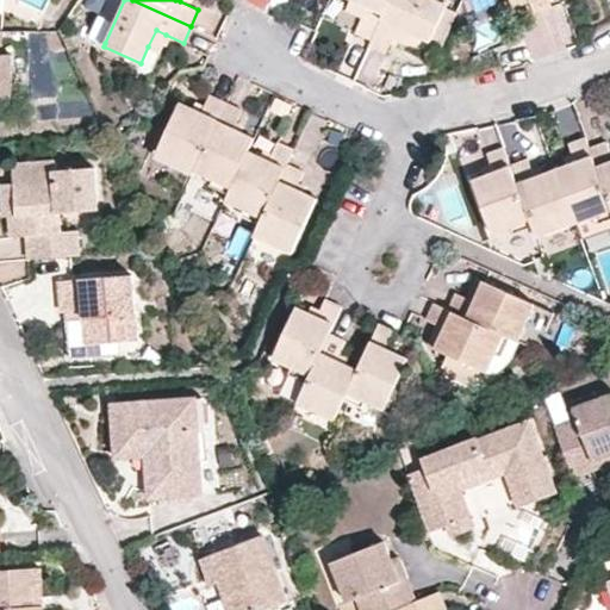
[(366,6),(354,0),(347,0),(343,8),(361,17),(366,6)]
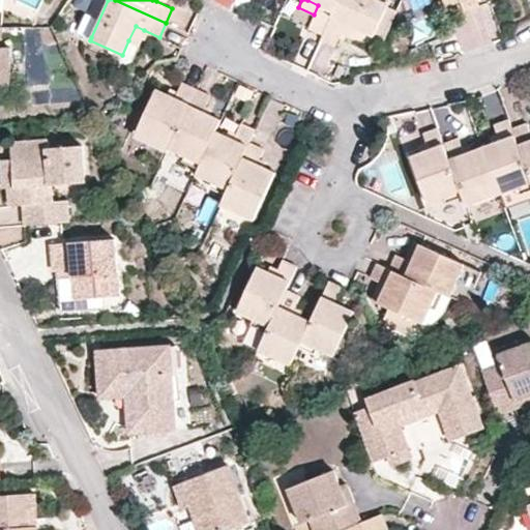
[(307,0),(318,5),(308,28),(322,34),(336,0),(307,0)]
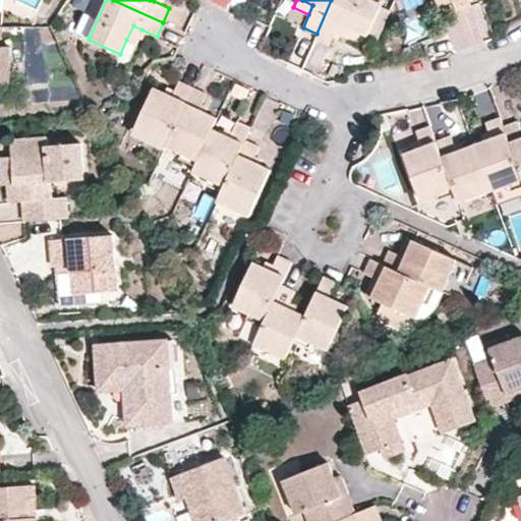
[(381,3),(372,0),(331,0),(316,34),(314,39),(329,45),(335,32),(339,22),(353,30),(367,36),(381,3)]
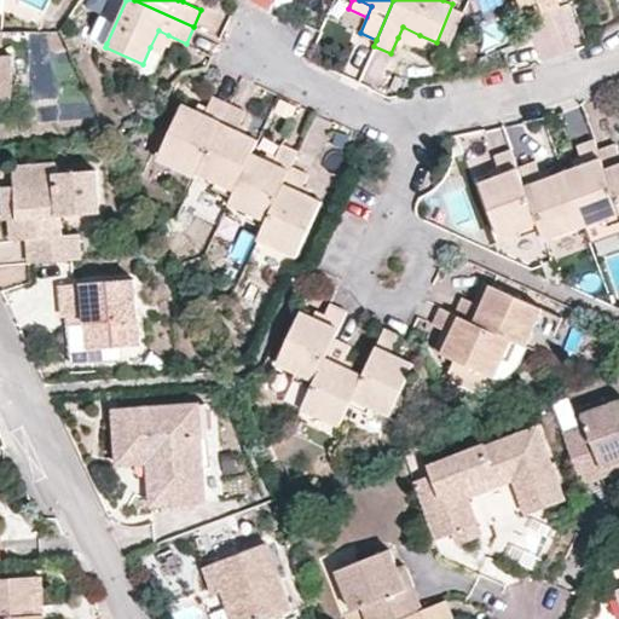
[(498,0),(476,0),(490,45),(509,39),(498,0)]
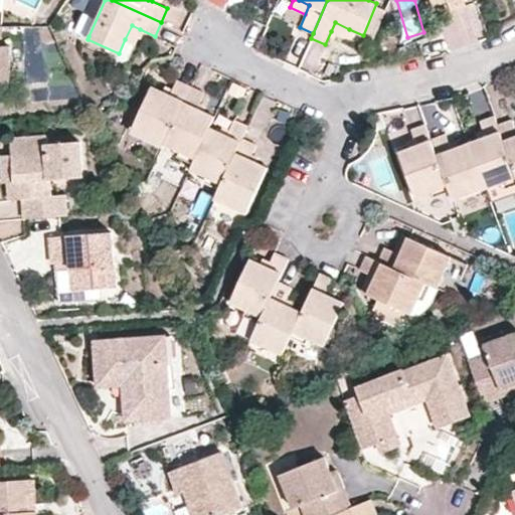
[(446,0),(447,0),(451,10),(465,5),(463,0),(446,0)]
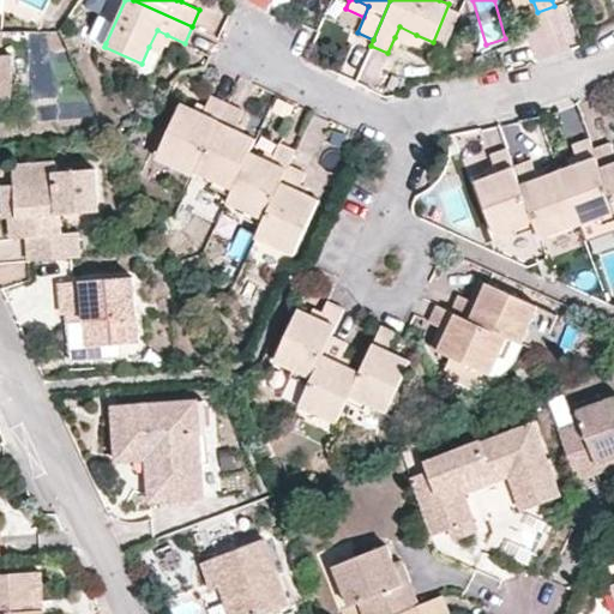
[(194,30),(215,35),(221,12),(200,6),(194,30)]
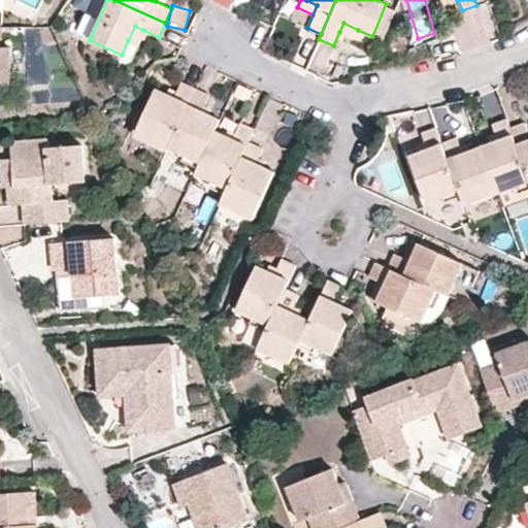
[(91,37),(96,27),(81,20),(76,30),(91,37)]
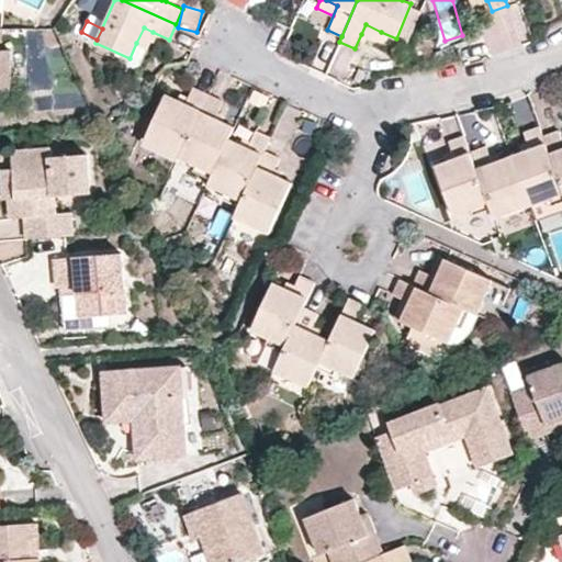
[(377,41),(381,32),(366,24),(361,34),(377,41)]
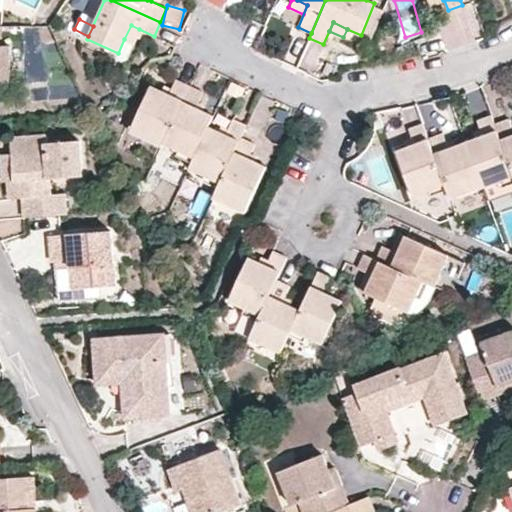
[(5,25),(0,25),(0,83),(17,83),(16,45),(6,45),(5,25)]
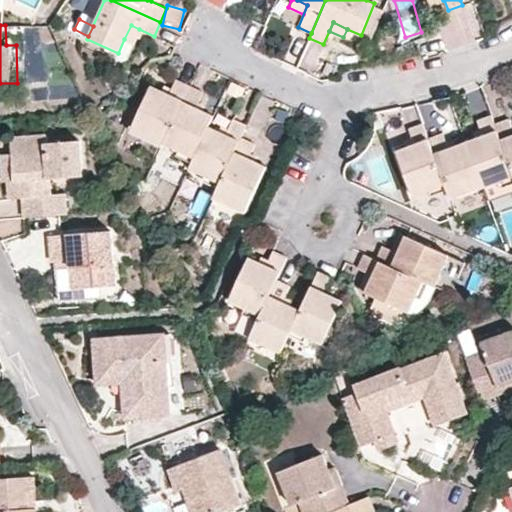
[(133,43),(139,29),(131,25),(124,39),(133,43)]
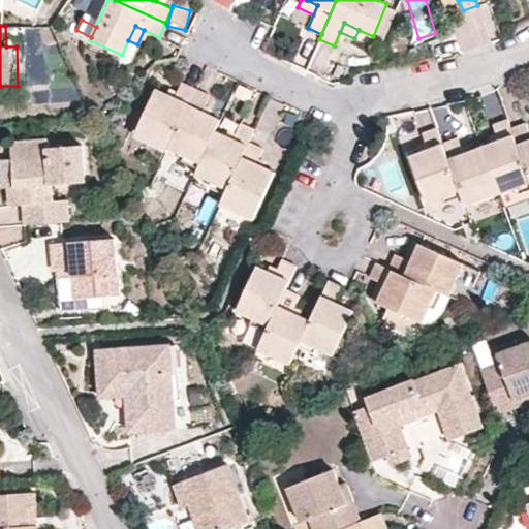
[(155,90),(133,137),(166,152),(168,149),(195,89),(181,82),(177,92),(174,98),(166,95),(155,90)]
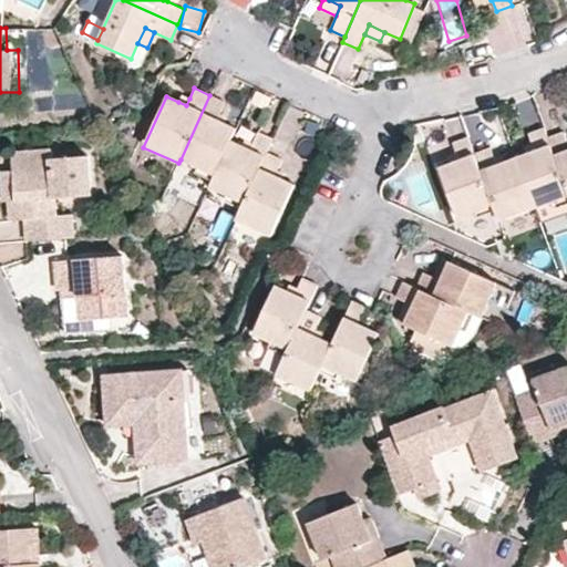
[(209,95),(181,160),(215,175),(232,140),(236,129),(224,123),(217,119),(219,113),(225,102),(209,95)]
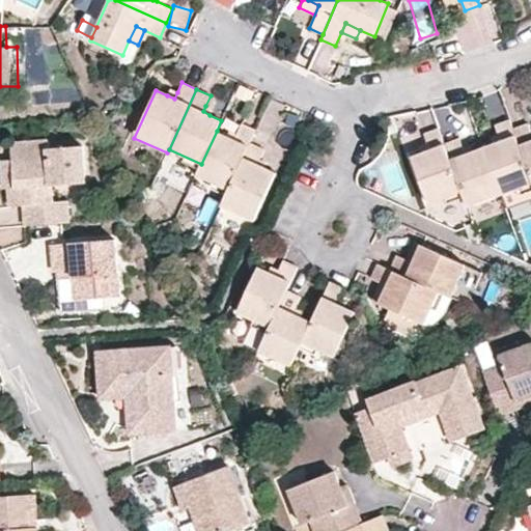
[(169,90),(167,95),(174,99),(177,92),(169,90)]
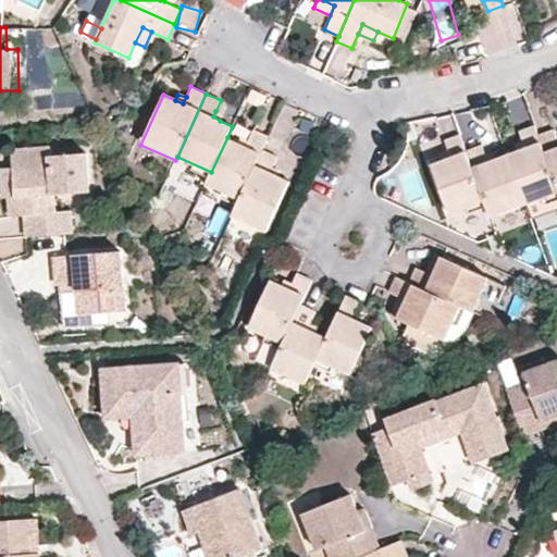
[(222,115),(215,111),(213,116),(220,121),(222,115)]
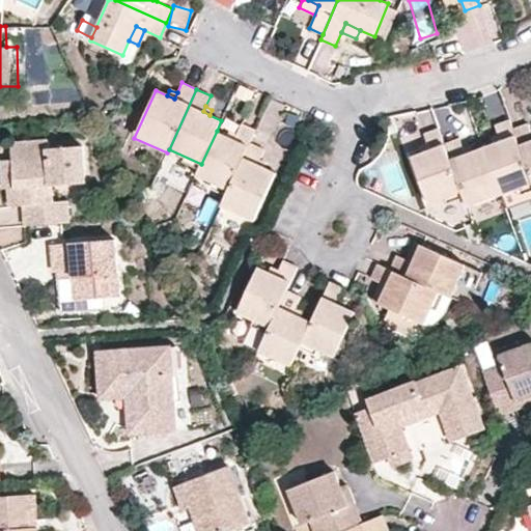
[(482,146),(500,194),(530,183),(530,176),(513,129),(509,118),(495,124),(499,135),(501,140),(494,142),(482,146)]
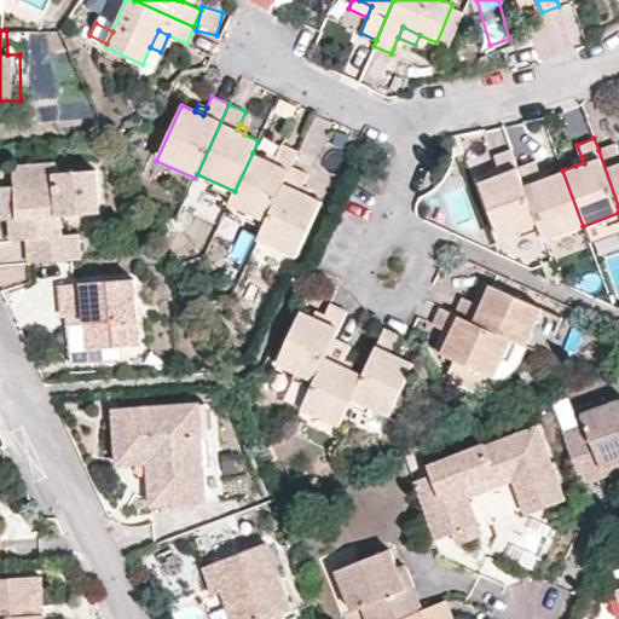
[(618,151),(615,143),(599,150),(618,206),(618,151)]
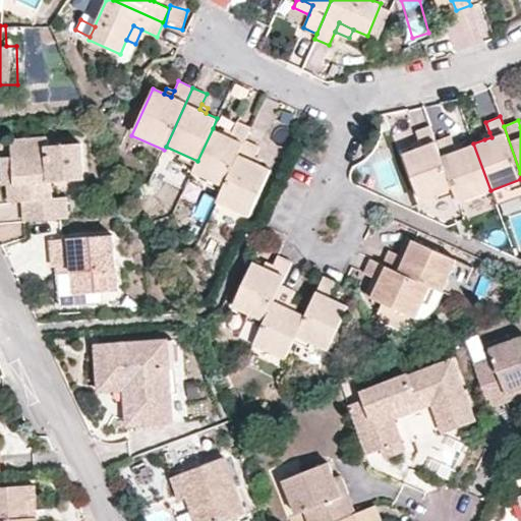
[(236,121),(232,131),(230,135),(223,132),(213,128),(197,161),(191,174),(223,188),(244,139),(250,127),(236,121)]
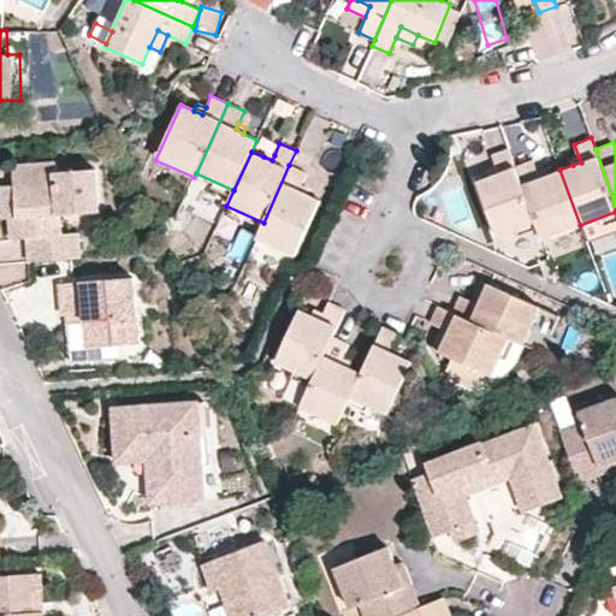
[(491,155),(496,167),(498,175),(490,177),(478,182),(497,236),(535,221),(515,165),(508,148),(491,155)]
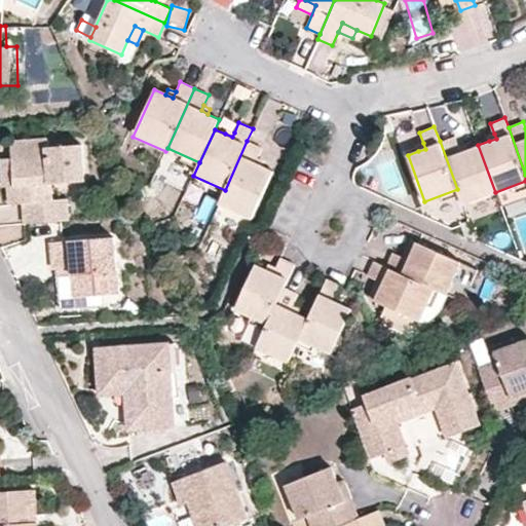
[(454,136),(440,141),(457,189),(463,204),(495,192),(478,145),(467,149),(460,152),(458,147),(454,136)]
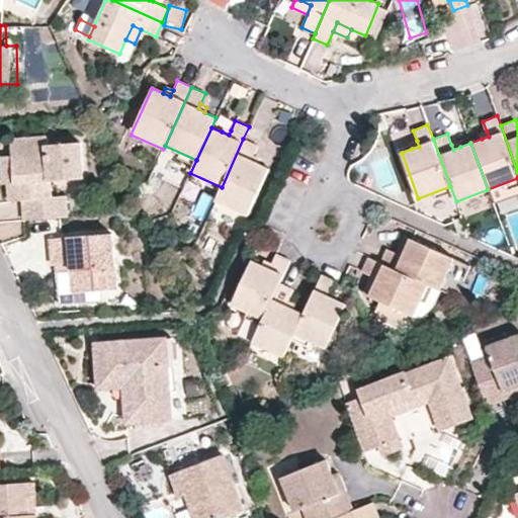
[(12,139),(13,156),(15,182),(7,183),(8,200),(21,199),(23,220),(70,216),(67,195),(54,196),(52,180),(69,179),(68,164),(84,162),(82,143),(48,145),(47,136),(12,139)]
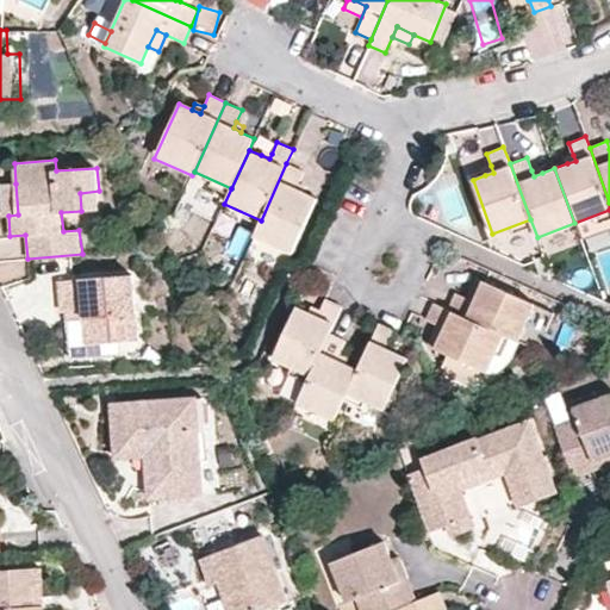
[(261,221),(254,236),(292,253),(317,198),(304,192),(296,190),(299,184),(304,172),(286,163),(261,221)]
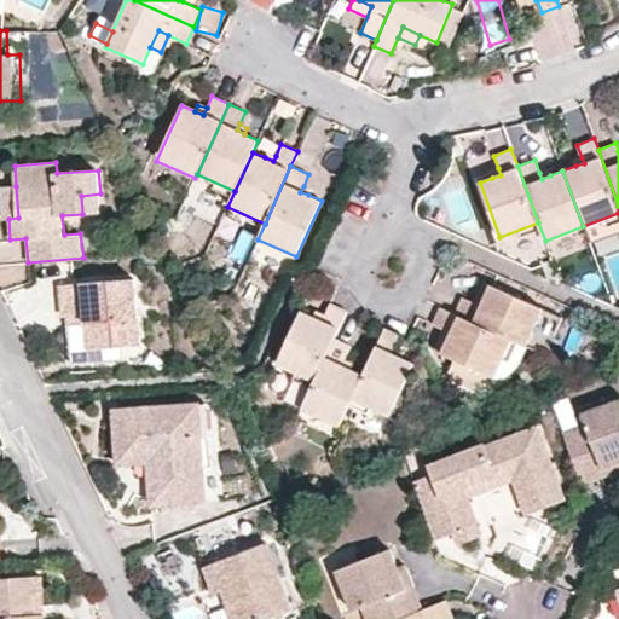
[(18,218),(16,186),(0,187),(1,218),(9,219),(18,218)]
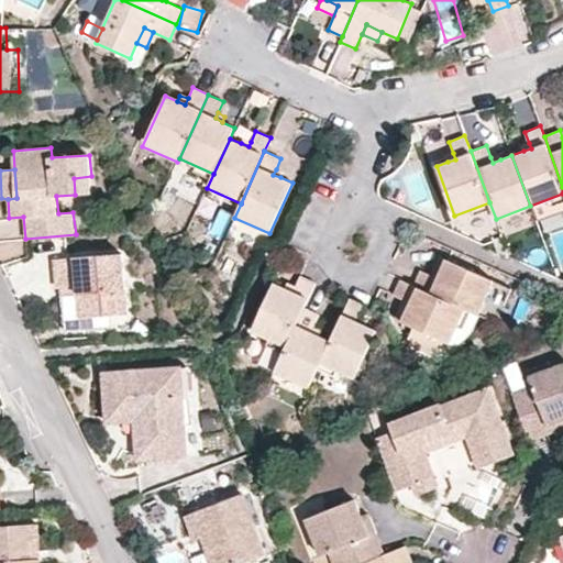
[(94,194),(91,176),(74,178),(75,195),(94,194)]
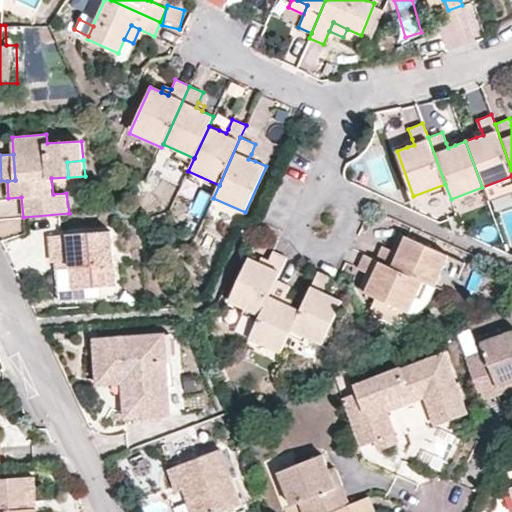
[(245,212),(213,198),(209,206),(241,220),(245,212)]
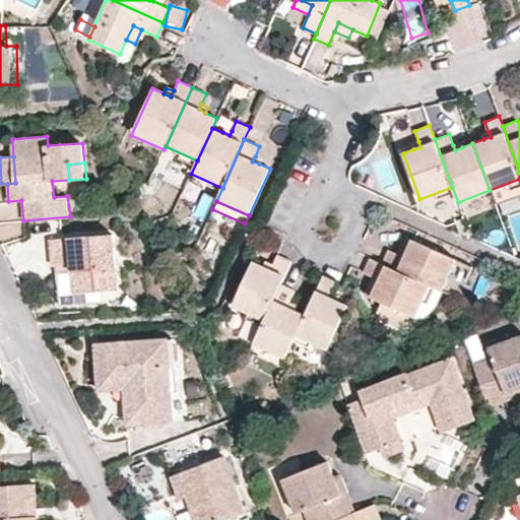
[(52,265),(72,264),(75,291),(119,287),(112,234),(50,238),(52,265)]
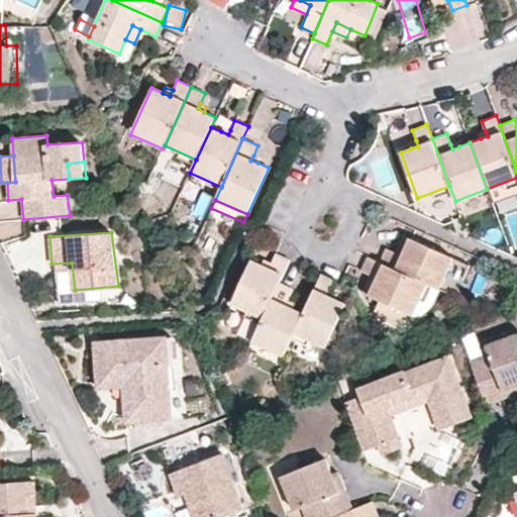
[(402,254),(409,237),(405,235),(397,252),(402,254)]
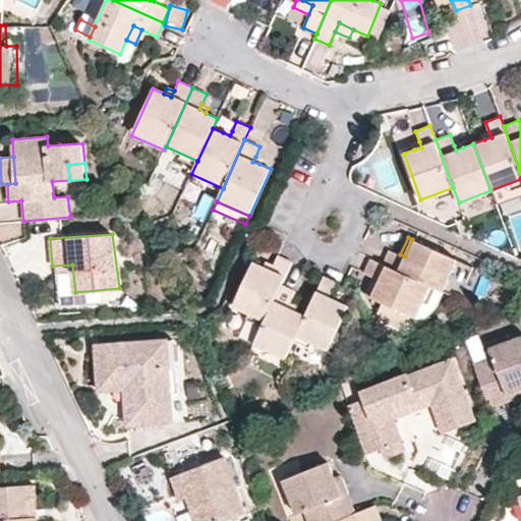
[(390,249),(383,265),(429,285),(437,289),(455,297),(469,265),(412,239),(405,256),(400,254),(390,249)]
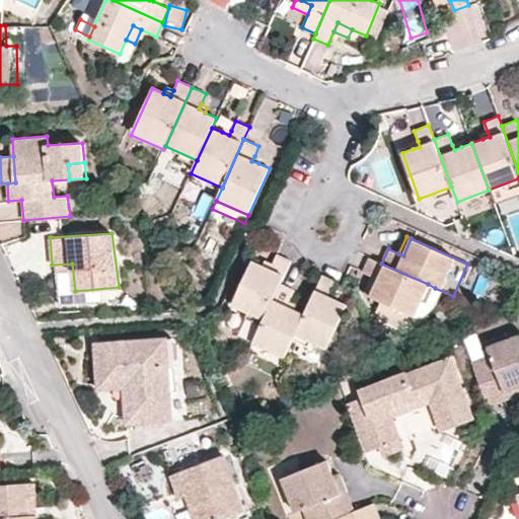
[(252,262),(232,305),(264,319),(281,283),(291,261),(276,254),(273,263),(270,269),(264,267),(252,262)]
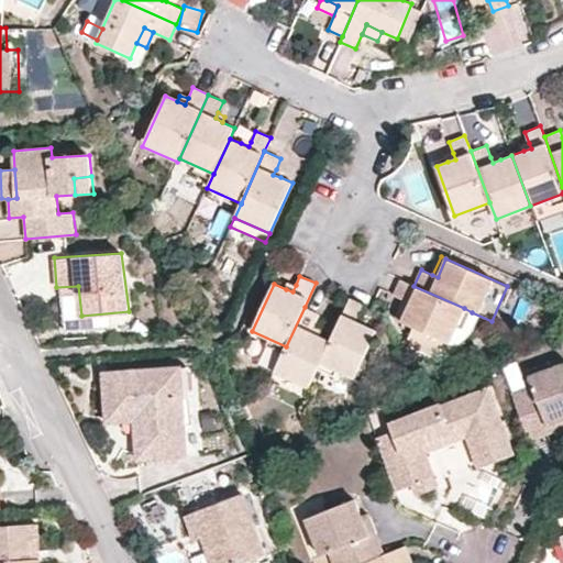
[(437,355),(443,340),(450,343),(464,308),(414,286),(400,279),(394,295),(405,299),(410,302),(401,321),(414,327),(409,335),(412,344),(437,355)]
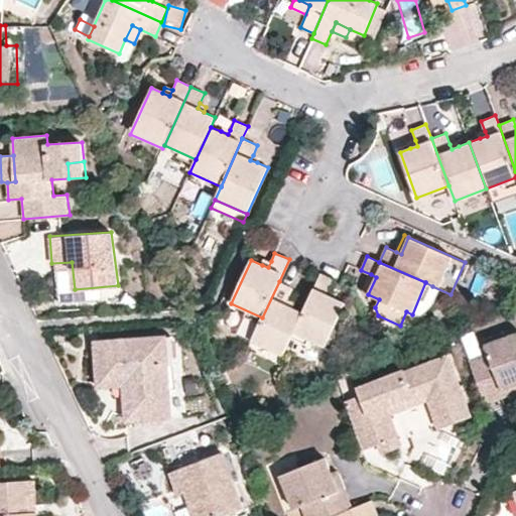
[(264,258),(262,265),(268,267),(271,261),(264,258)]
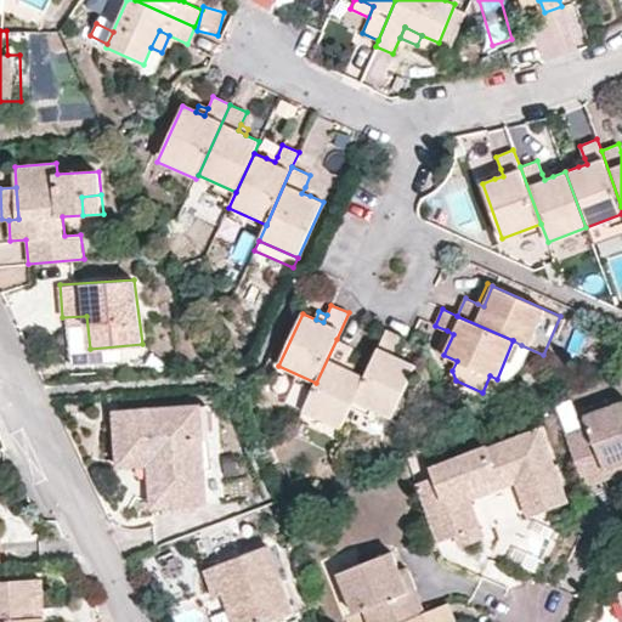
[(366,375),(354,400),(393,417),(416,365),(402,358),(395,355),(397,349),(403,338),(386,329),(366,375)]
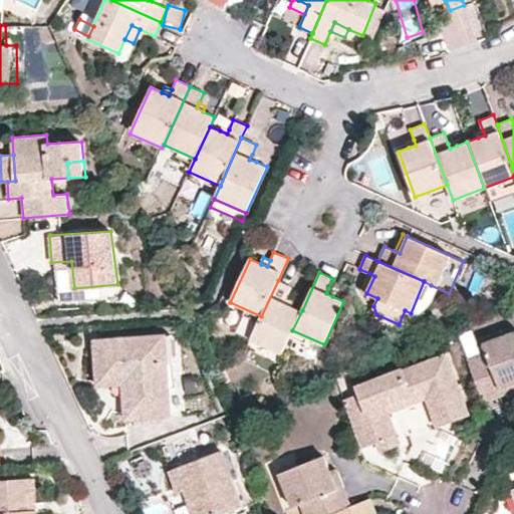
[(366,293),(374,276),(369,273),(361,291),(366,293)]
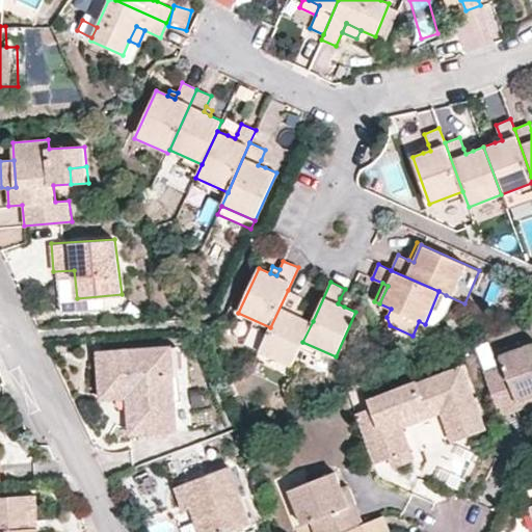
[(302,298),(288,290),(270,327),(260,351),(292,366),(302,342),(313,321),(303,316),(295,313),(298,308),(302,298)]
